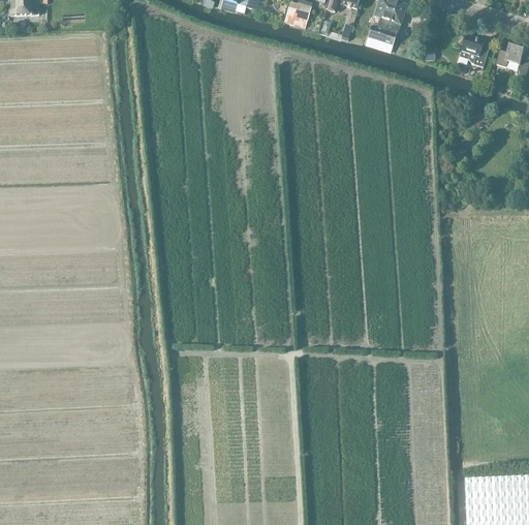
[(7,0),(8,13),(39,12),(38,0),(7,0)]
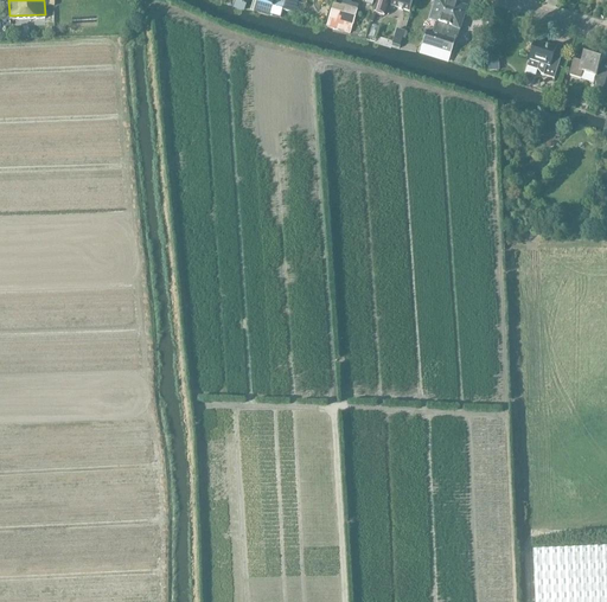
[(253,8),(279,15),(281,5),(282,5),(283,0),(255,0),(253,8)]
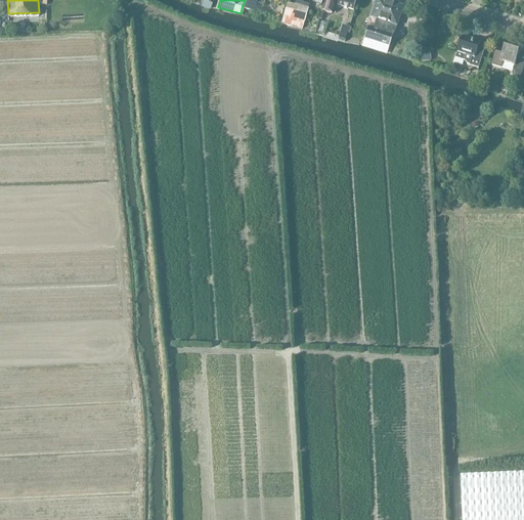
[(267,14),(271,0),(246,0),(245,2),(244,7),(267,14)]
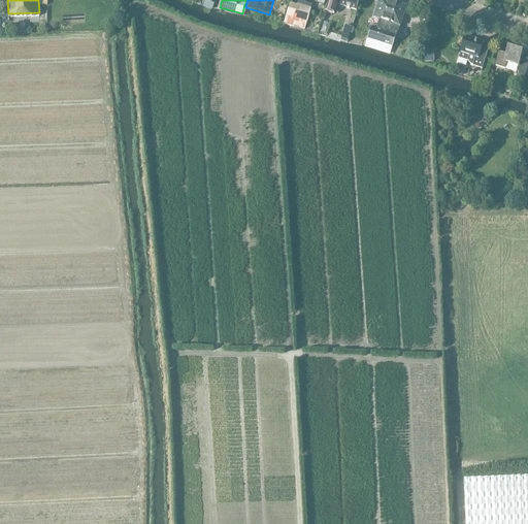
[(290,0),(284,20),(304,25),(310,5),(293,0),(290,0)]
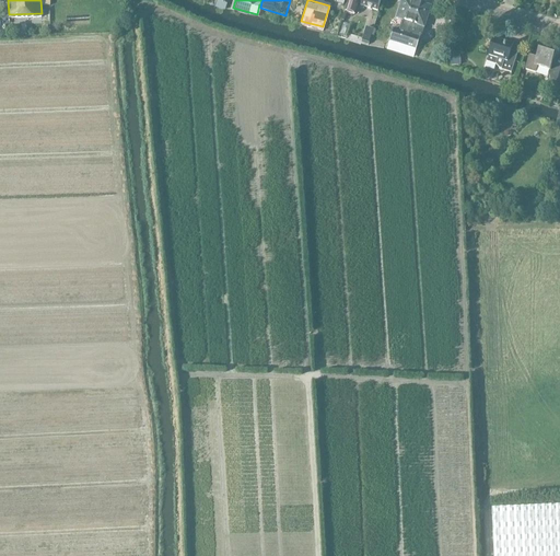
[(347,0),(345,8),(354,11),(358,0),(347,0)]
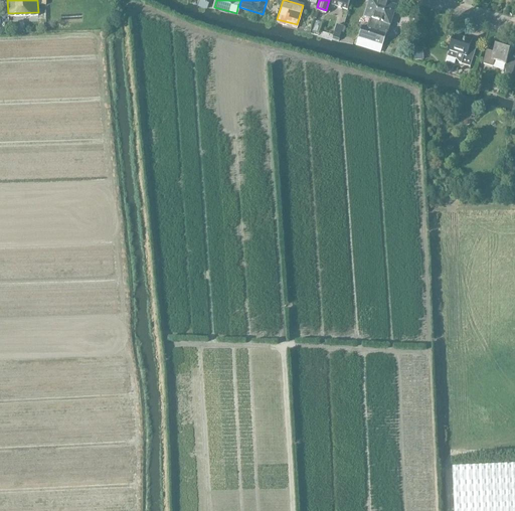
[(389,23),(389,21),(394,3),(384,0),(368,0),(364,13),(374,16),(371,26),(361,23),(357,35),(354,43),(379,51),(382,43),(386,30),(385,30),(387,29),(389,23)]
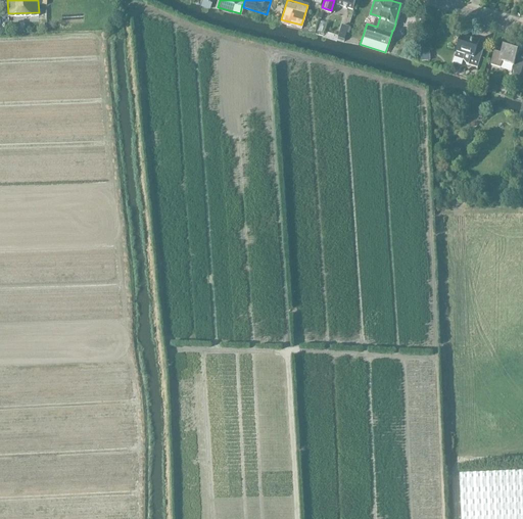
[(482,49),(483,46),(477,44),(479,39),(462,33),(459,41),(456,51),(455,54),(463,57),(464,57),(466,61),(468,61),(477,64),(482,49)]
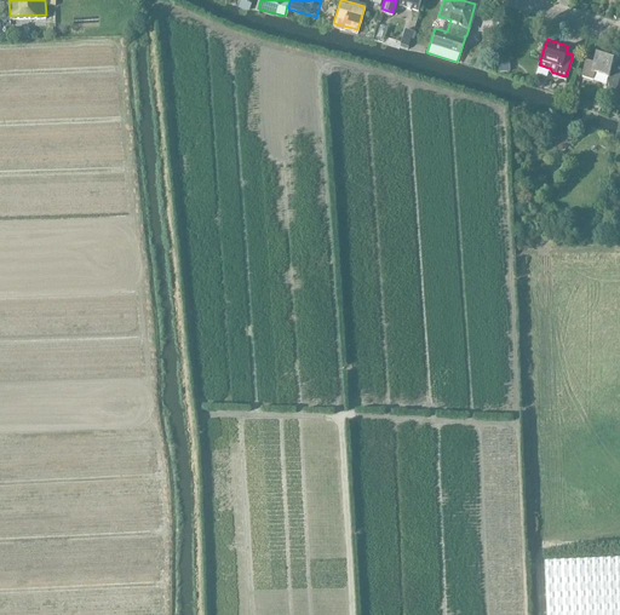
[(463,62),(471,64),(476,42),(468,40),(463,62)]
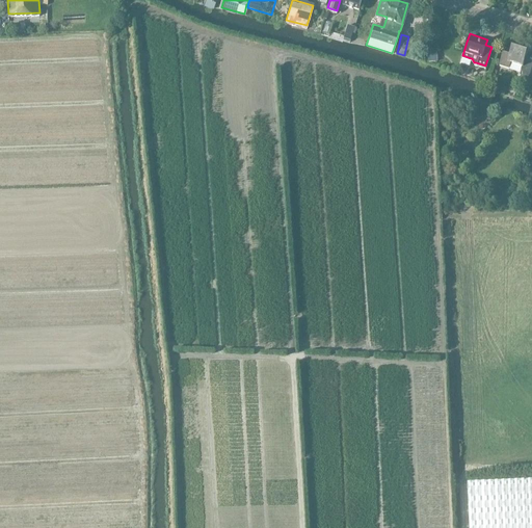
[(513,43),(511,51),(504,48),(499,62),(509,66),(510,60),(523,63),(520,72),(521,72),(520,78),(527,80),(529,75),(531,62),(531,59),(525,57),(529,47),(513,43)]
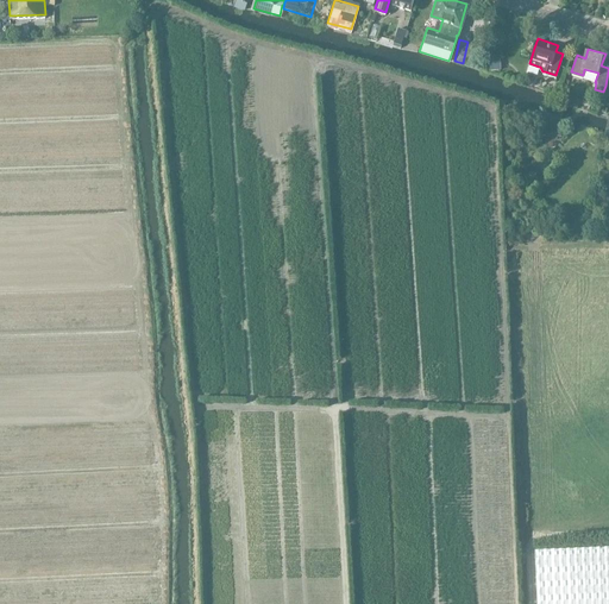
[(608,603),(608,546),(535,549),(537,603),(608,603)]
